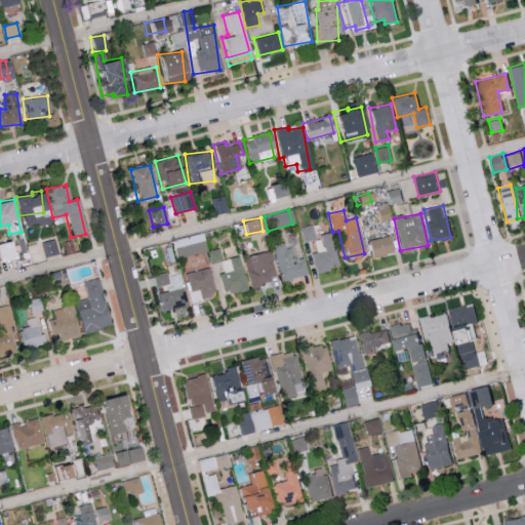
[(298,228),(301,242),(315,239),(312,225),(298,228)]
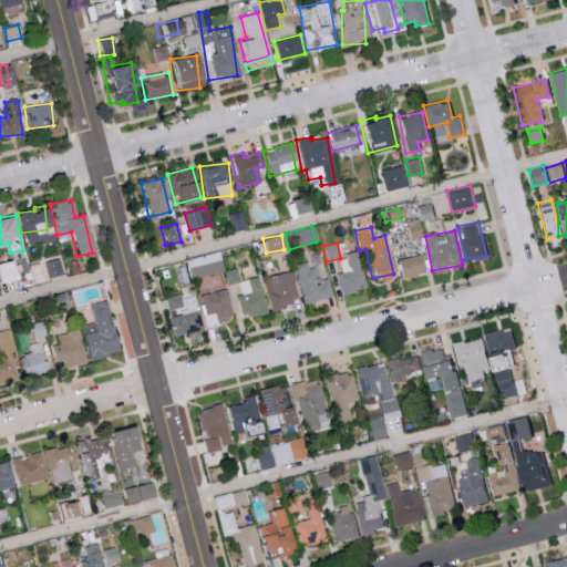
[(349,271),(334,275),(340,295),(366,288),(356,250),(344,254),(349,271)]
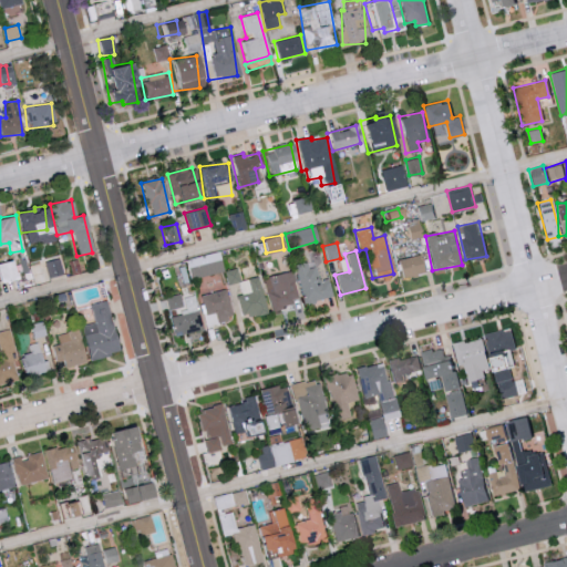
[(189,279),(223,271),(218,253),(186,259),(189,279)]
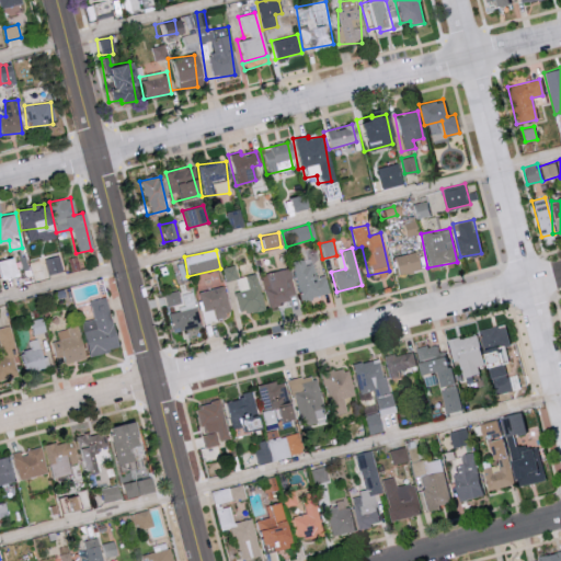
[(418,271),(414,252),(393,255),(396,274),(418,271)]
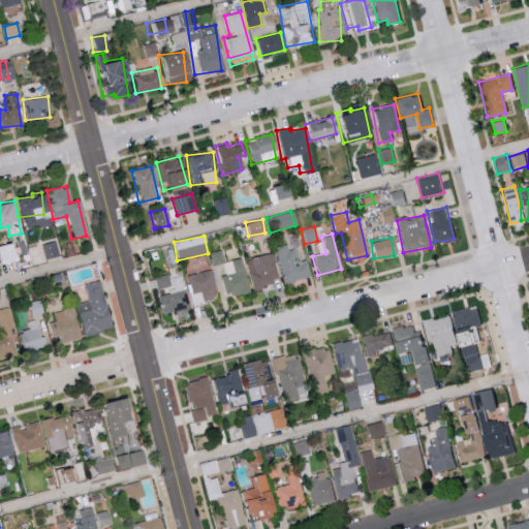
[(43,258),(57,256),(55,239),(41,241),(43,258)]
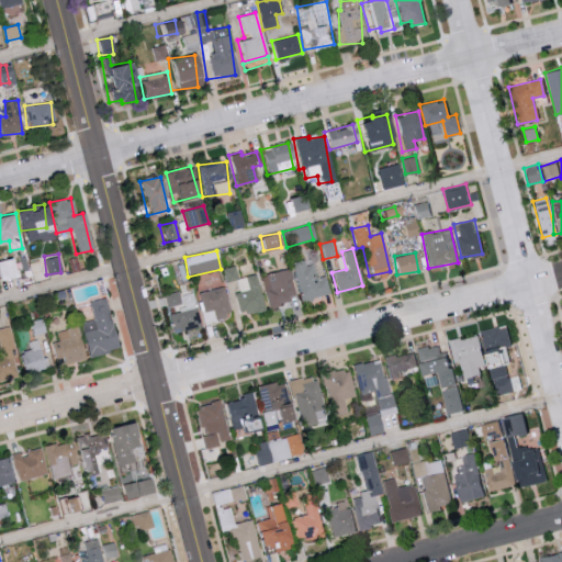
[(0,278),(23,272),(19,256),(0,260),(0,278)]
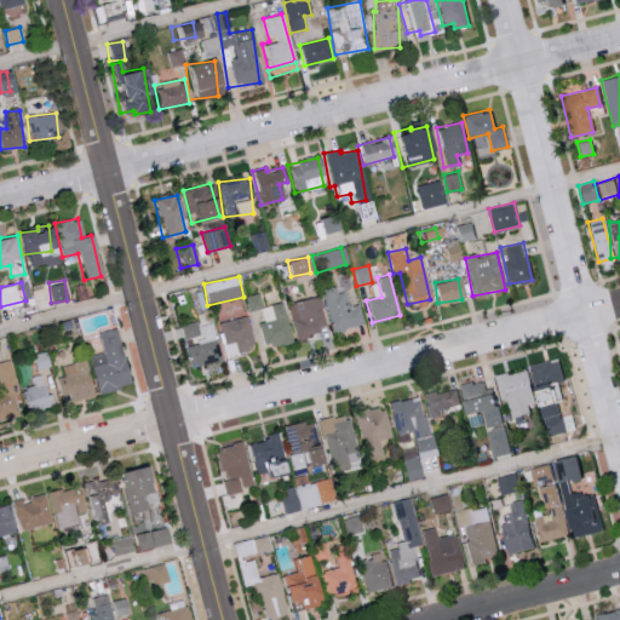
[(320,291),(332,333),(362,325),(357,304),(348,308),(342,285),(320,291)]
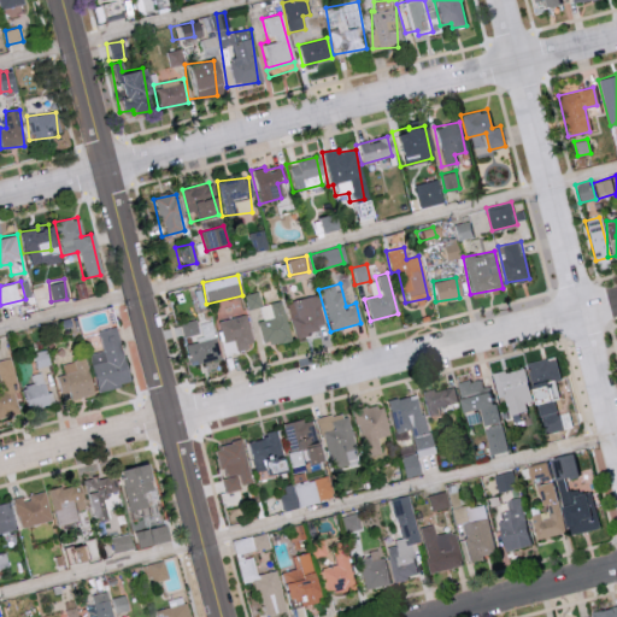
[(260,305),(258,292),(244,294),(246,310),(253,307),(260,346),(289,340),(282,301),(260,305)]
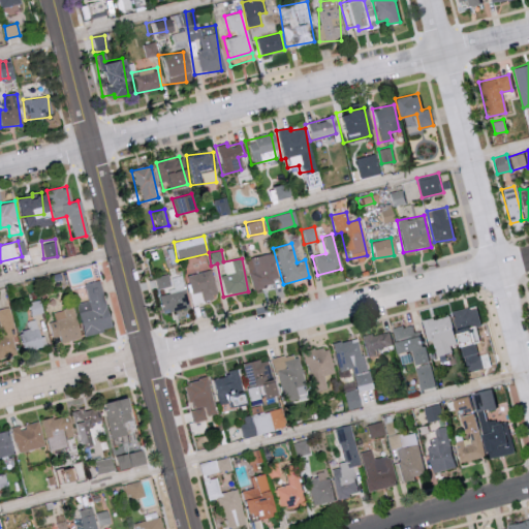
[(252,287),(280,280),(272,251),(244,259),(252,287)]
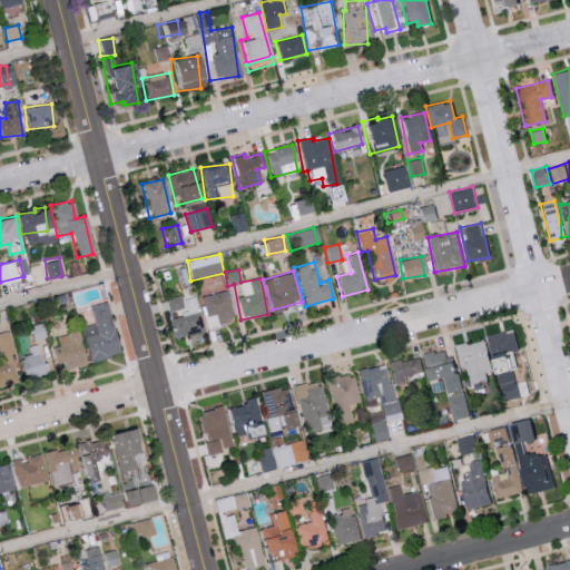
[(235,318),(226,290),(199,297),(207,326),(235,318)]
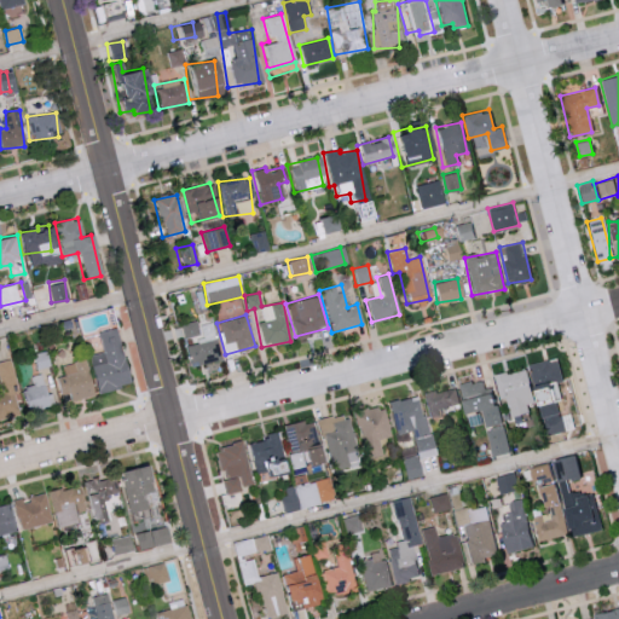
[(183,339),(198,335),(195,320),(179,324),(183,339)]
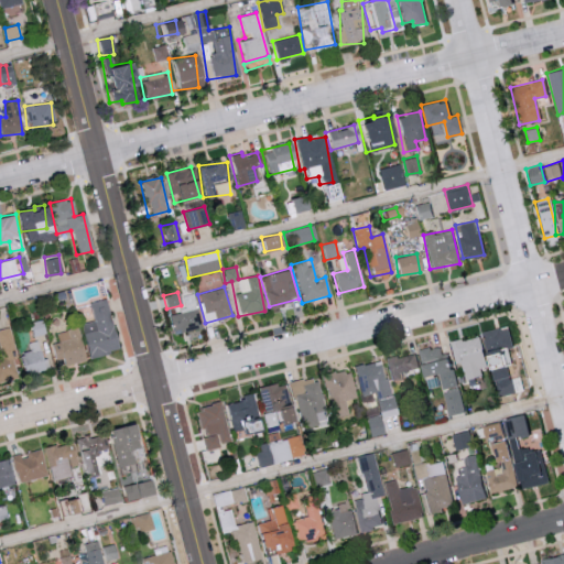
[(93,321),(79,324),(87,357),(117,350),(106,299),(88,302),(93,321)]
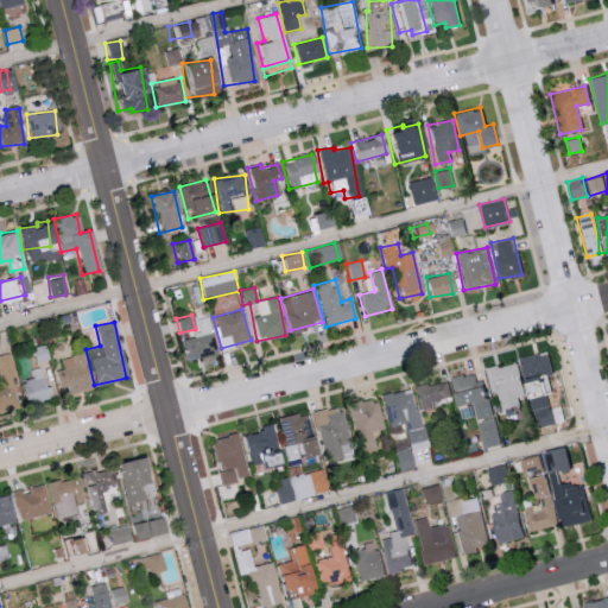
[(215,353),(209,333),(181,341),(185,361),(215,353)]
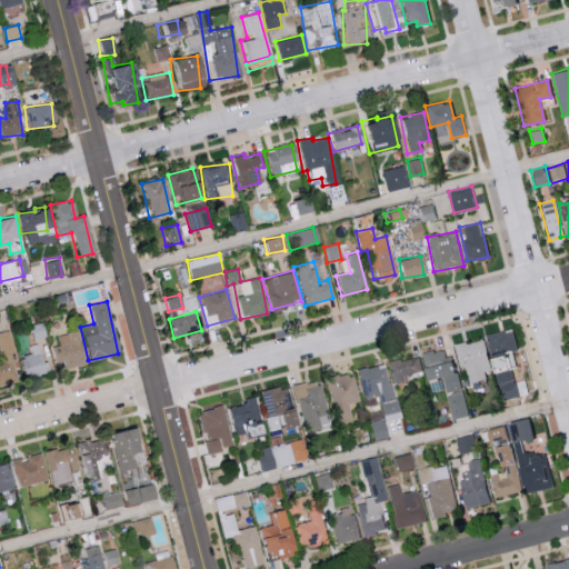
[(33,339),(46,336),(42,322),(30,326),(33,339)]
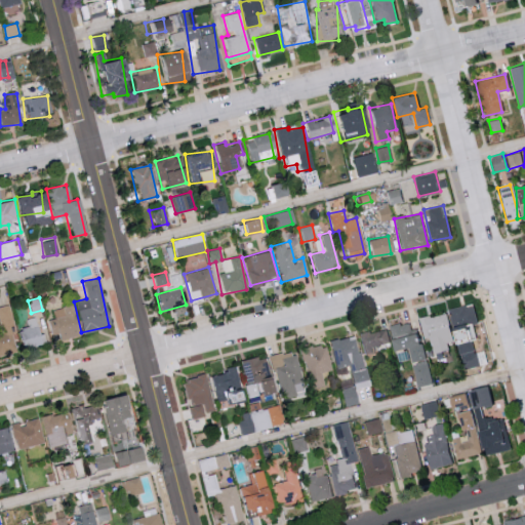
[(53,319),(47,320),(50,333),(61,331),(62,339),(78,336),(71,305),(52,309),(53,319)]
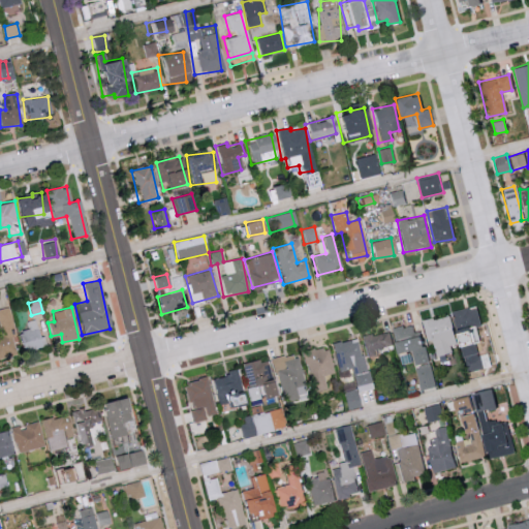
[(465,370),(490,367),(489,359),(487,352),(476,354),(475,343),(477,342),(476,327),(479,324),(477,307),(449,310),(453,318),(454,324),(457,331),(450,328),(449,322),(447,316),(422,319),(425,340),(431,339),(435,349),(436,354),(452,353),(450,346),(461,345),(462,354),(464,361),(465,370)]
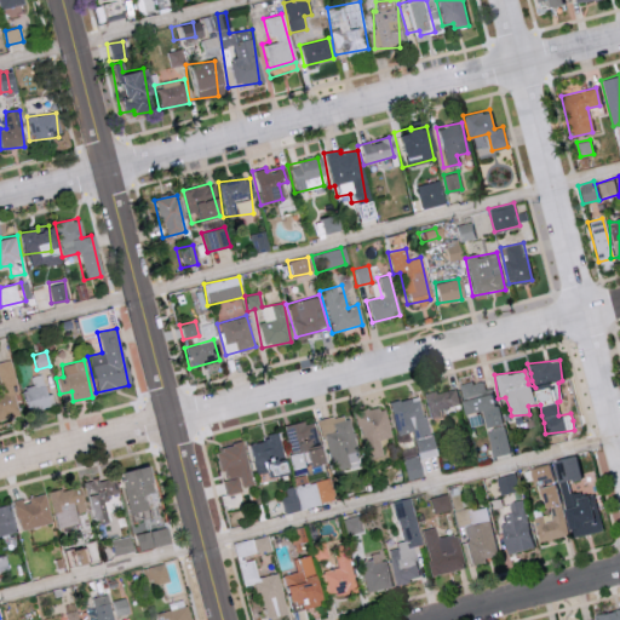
[(0,420),(23,415),(11,361),(0,362),(0,378),(4,392),(0,392),(0,420)]
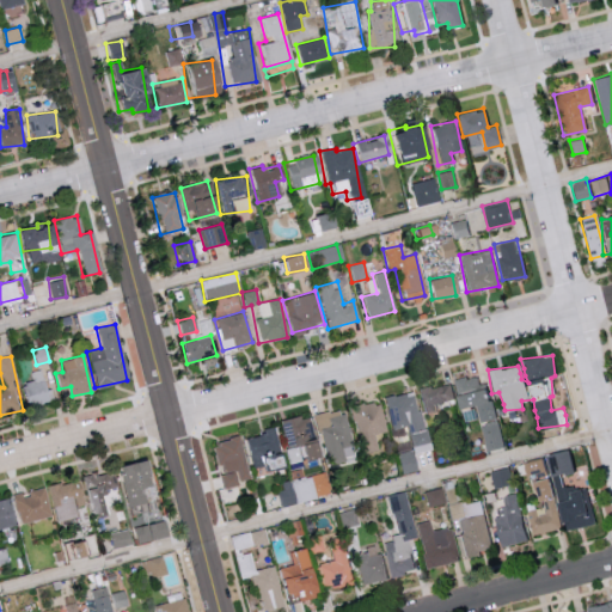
[(31,372),(34,381),(23,384),(29,408),(54,403),(50,389),(46,390),(41,369),(31,372)]
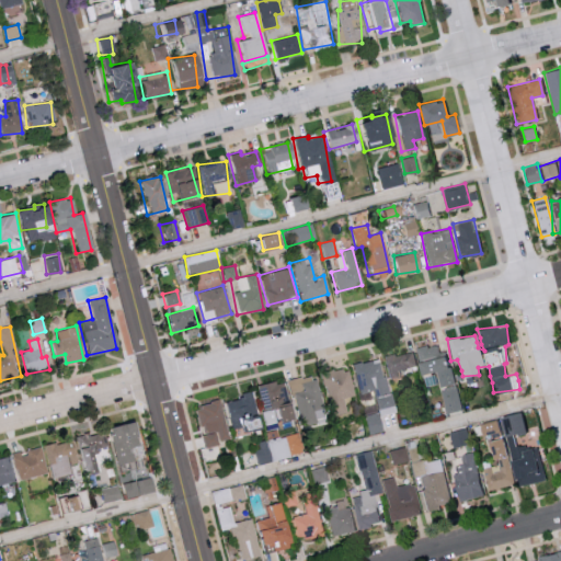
[(420,375),(436,371),(439,385),(451,382),(445,351),(437,352),(436,343),(414,347),(420,375)]
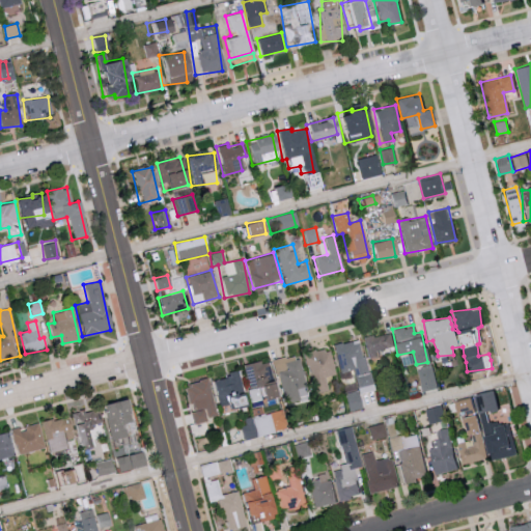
[(381,356),(380,348),(393,346),(390,332),(363,337),(367,359),(381,356)]
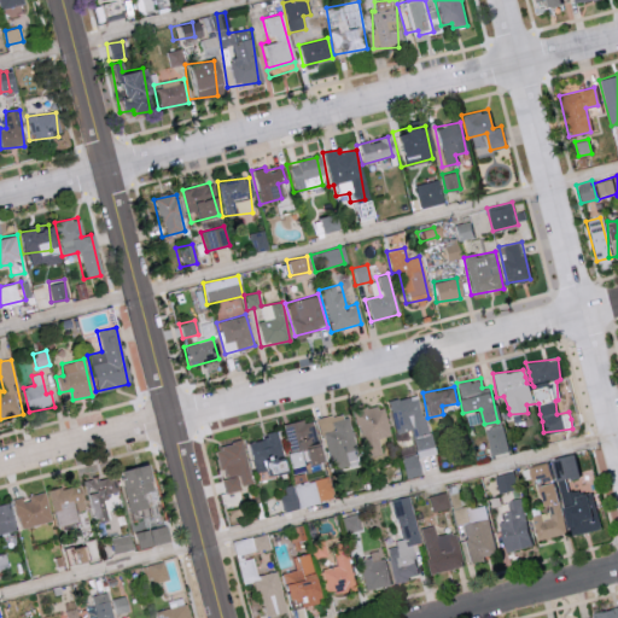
[(395,435),(409,431),(410,437),(427,433),(417,394),(385,402),(395,435)]
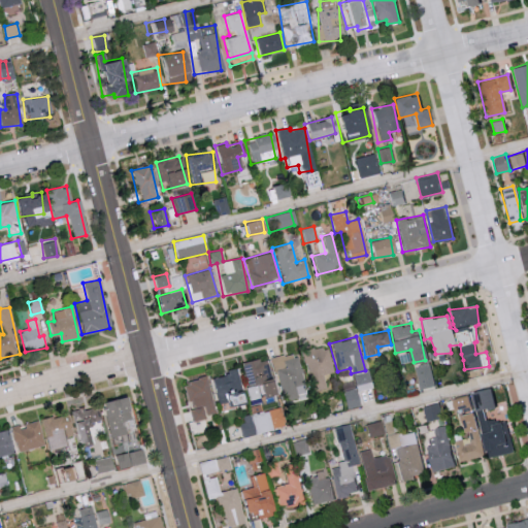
[(325,345),(301,352),(310,392),(325,388),(322,374),(331,372),(325,345)]
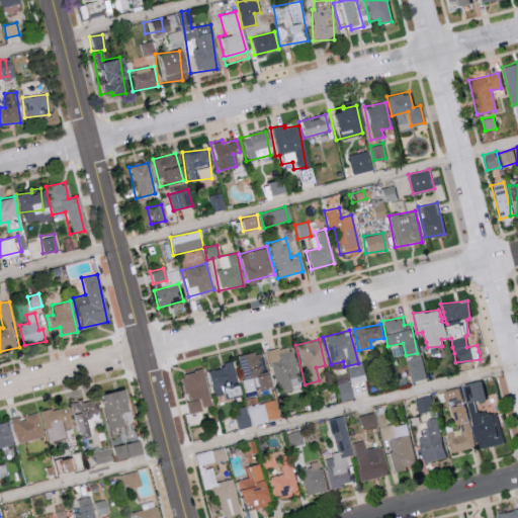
[(392,356),(404,354),(402,344),(390,346),(392,356)]
